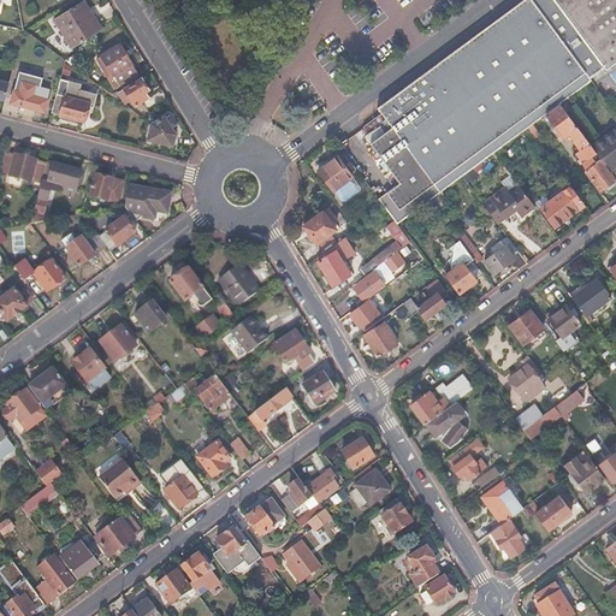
[(521,0),(378,106),(379,108),(392,126),(371,142),(400,182),(379,197),(398,223),(442,191),(442,193),(462,177),(474,169),(495,153),(527,129),(542,118),(560,105),(590,82),(591,81),(593,80),(591,76),(605,65),(608,69),(615,61),(615,1),(615,0),(521,0)]
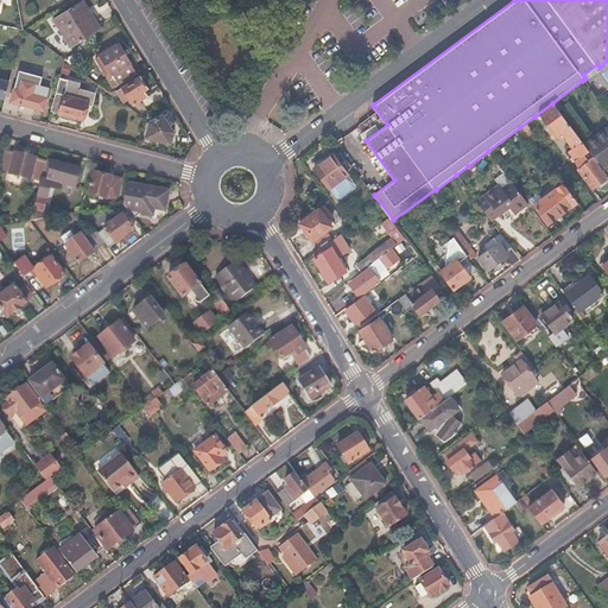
[(82,1),(52,20),(70,49),(96,31),(86,14),(89,12),(82,1)]
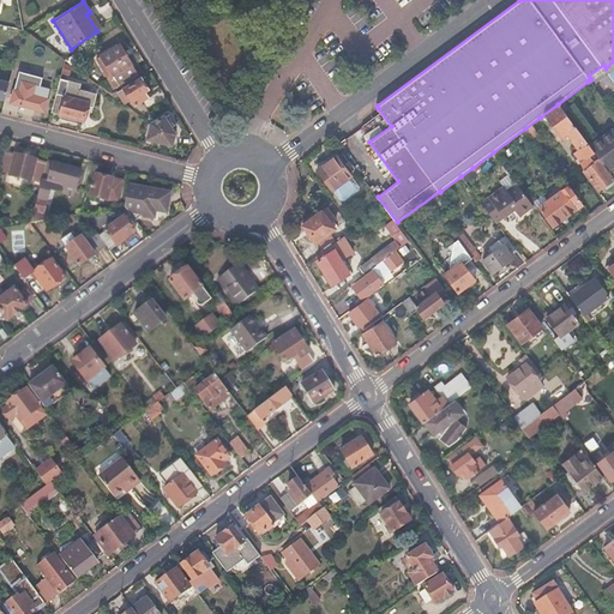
[(120,44),(97,61),(116,89),(139,73),(120,44)]
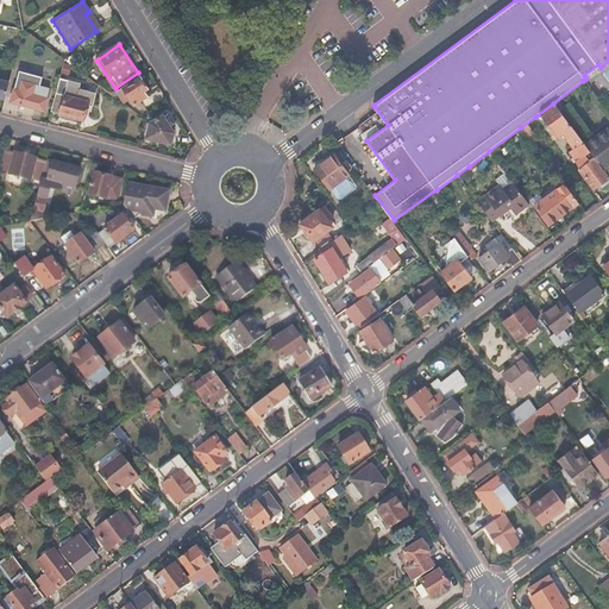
[(11,75),(0,71),(0,90),(6,93),(11,75)]
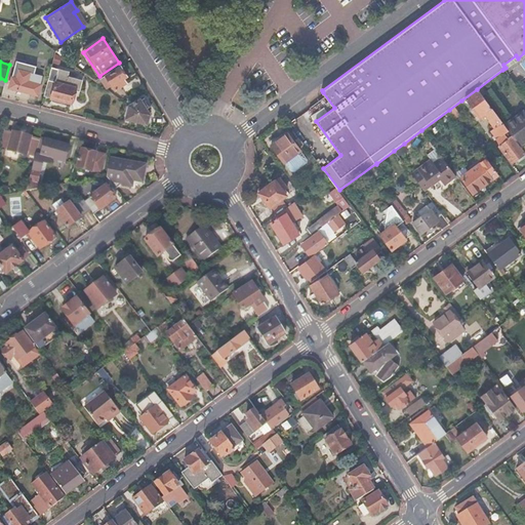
[(120,68),(101,81),(107,90),(112,86),(115,91),(125,84),(122,80),(126,77),(120,68)]
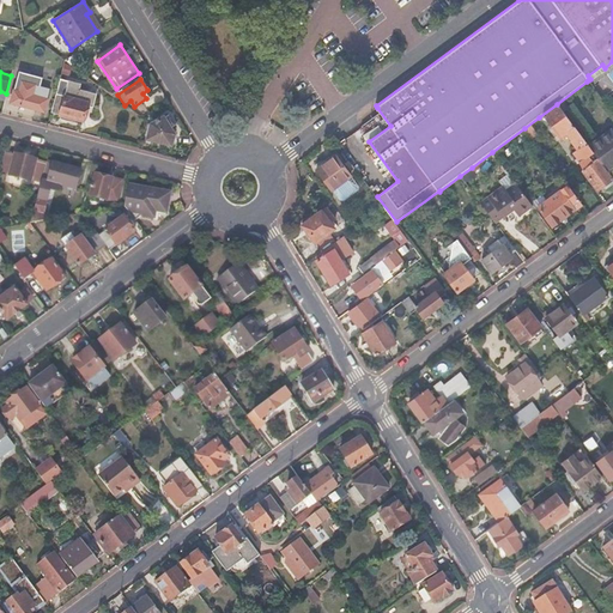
[(47,90),(16,82),(10,104),(35,110),(36,109),(41,110),(47,90)]
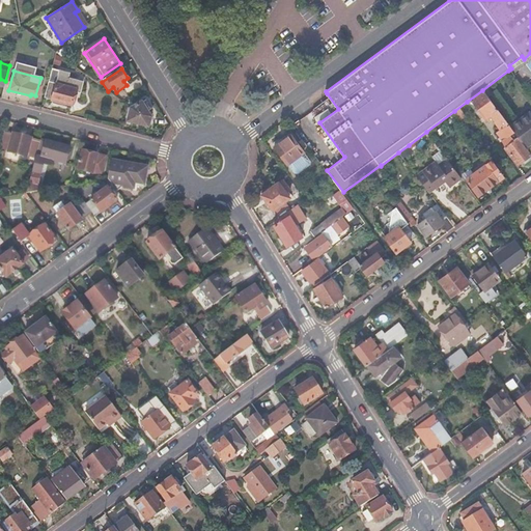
[(59,74),(52,72),(44,99),(71,106),(75,93),(80,95),(83,84),(68,79),(70,75),(60,72),(59,74)]
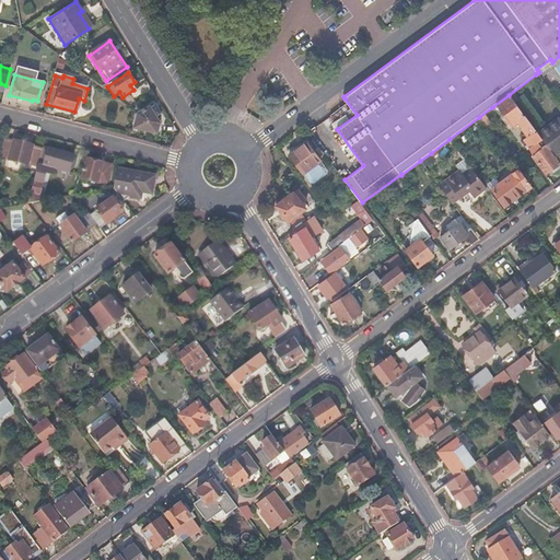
[(106,84),(102,88),(114,96),(107,86),(106,84)]
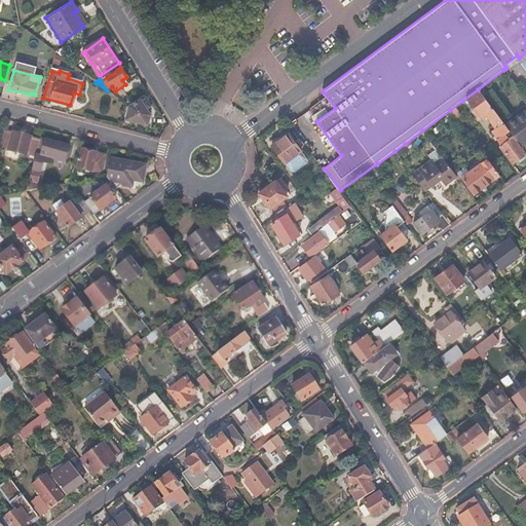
[(495,127),(490,130),(500,144),(498,145),(513,163),(525,154),(520,147),(504,125),(478,89),(462,101),(464,103),(466,101),(480,118),(486,113),(490,119),(489,120),(495,127)]
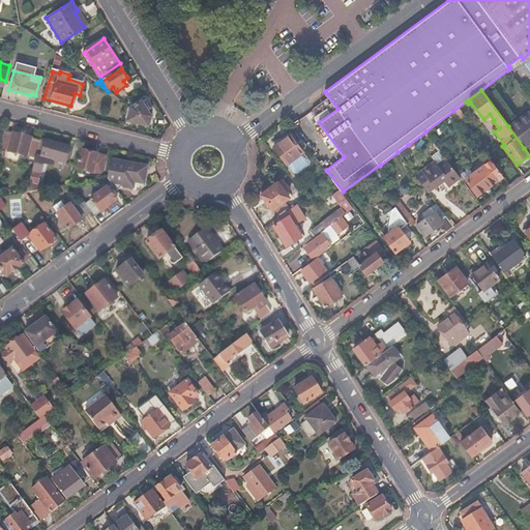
[(140,100),(130,107),(127,119),(148,125),(150,116),(140,100)]
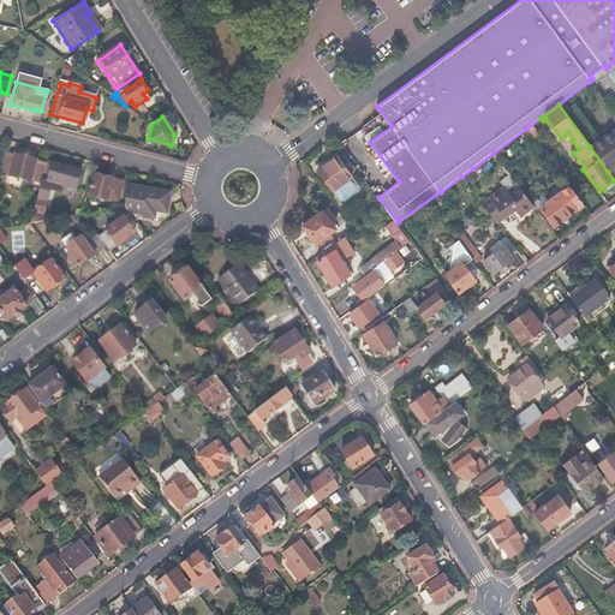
[(614,133),(613,131),(590,147),(608,172),(614,166),(614,161),(614,133)]
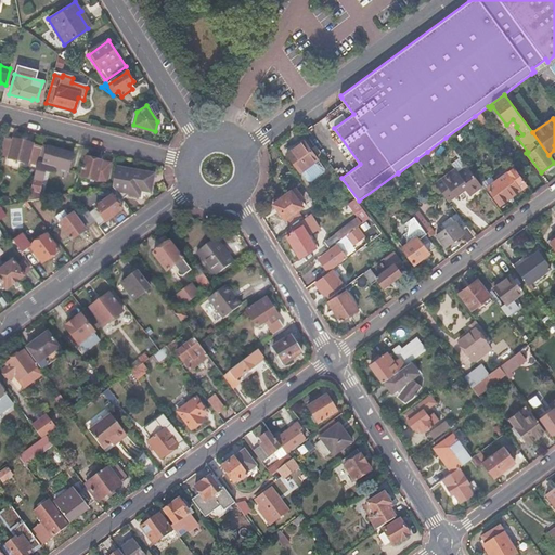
[(13,141),(3,139),(0,152),(0,156),(9,159),(13,141)]
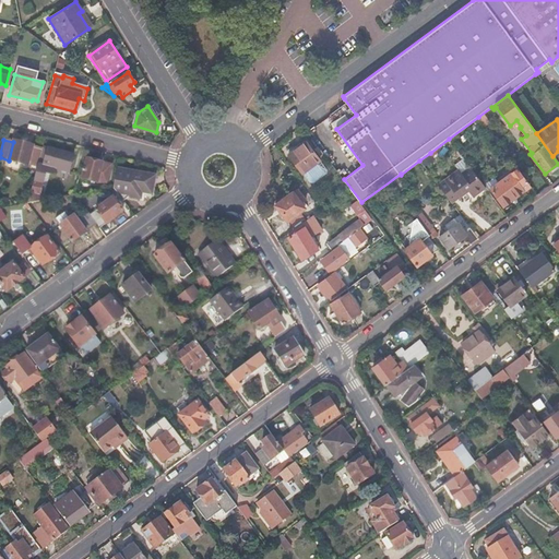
[(13,141),(13,142),(9,161),(8,162),(37,168),(37,166),(42,150),(33,147),(33,146),(13,141)]
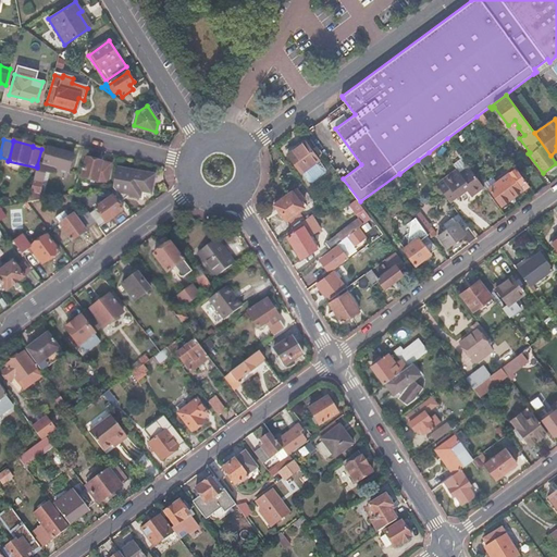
[(305,141),(287,155),(306,182),(310,184),(325,173),(325,170),(305,141)]
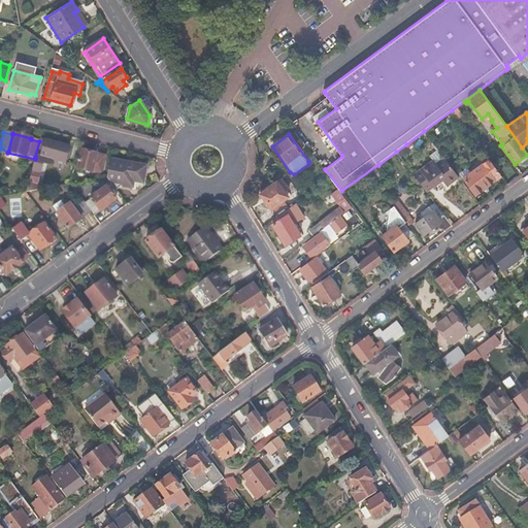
[(40,140),(39,141),(35,157),(37,158),(35,165),(39,167),(40,165),(48,167),(51,161),(52,161),(52,159),(65,162),(69,147),(40,140)]
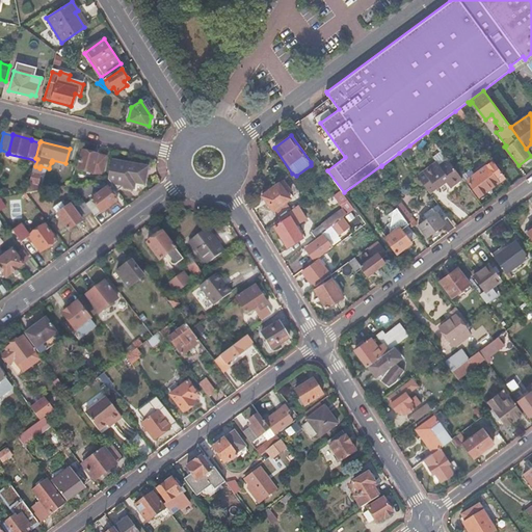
[(409,145),(399,153),(404,159),(414,152),(409,145)]
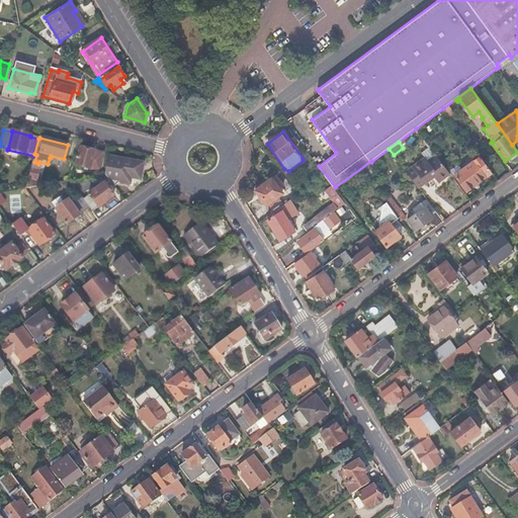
[(102,153),(80,148),(75,166),(89,169),(98,169),(102,153)]
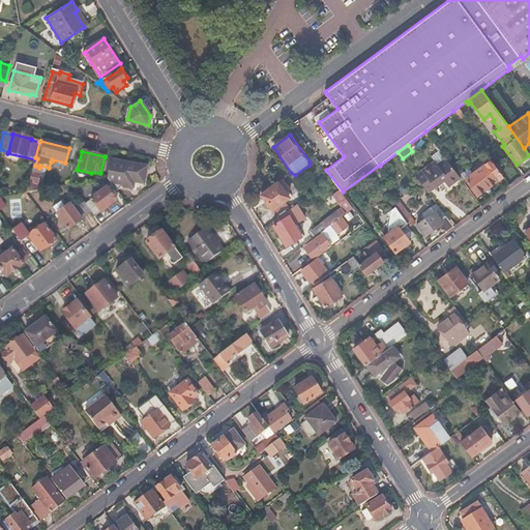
[(439,151),(432,156),(435,160),(437,165),(445,158),(439,151)]
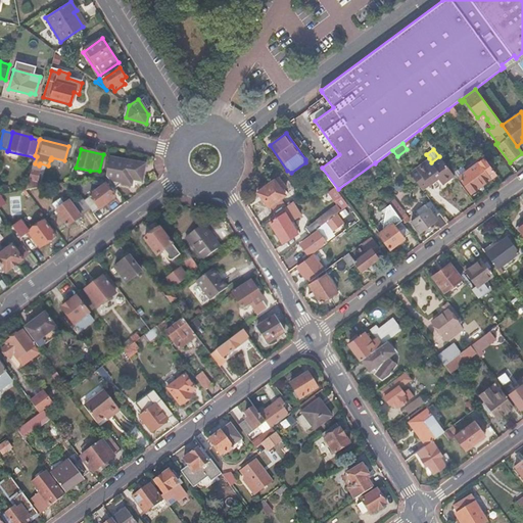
[(483,158),(480,154),(467,164),(471,169),(483,158)]
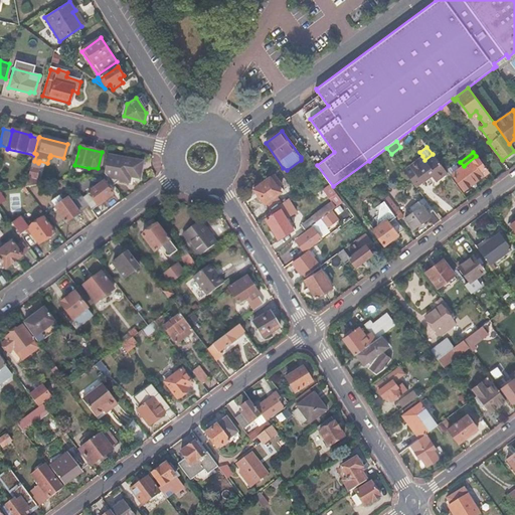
[(424,160),(422,156),(402,170),(414,187),(432,175),(436,180),(446,172),(433,154),(424,160)]
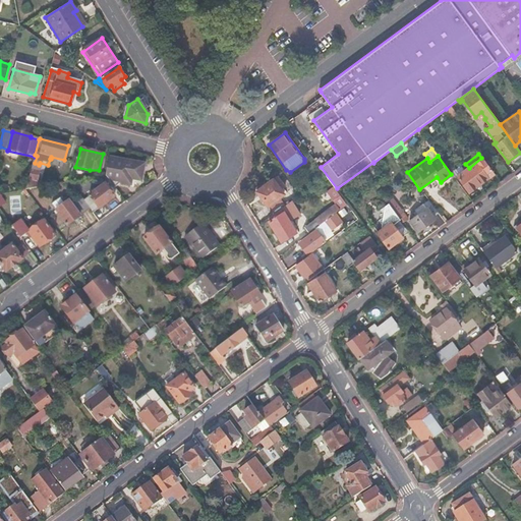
[(143,165),(108,158),(104,176),(114,189),(119,185),(133,188),(134,183),(139,185),(143,165)]
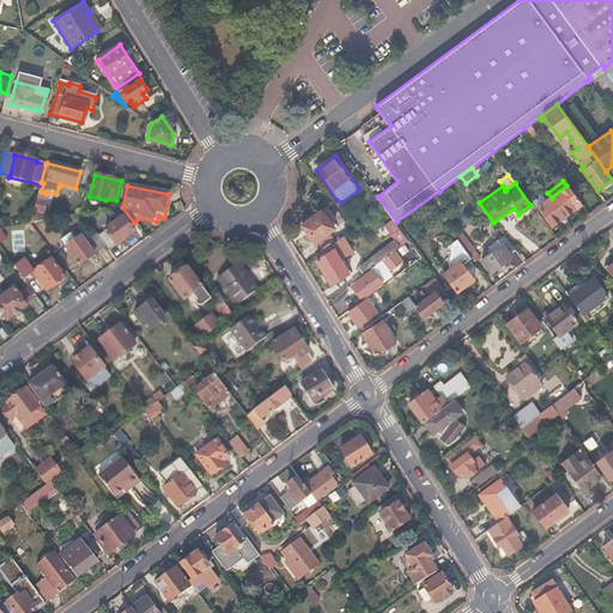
[(566,186),(552,198),(538,208),(552,228),(582,206),(566,186)]
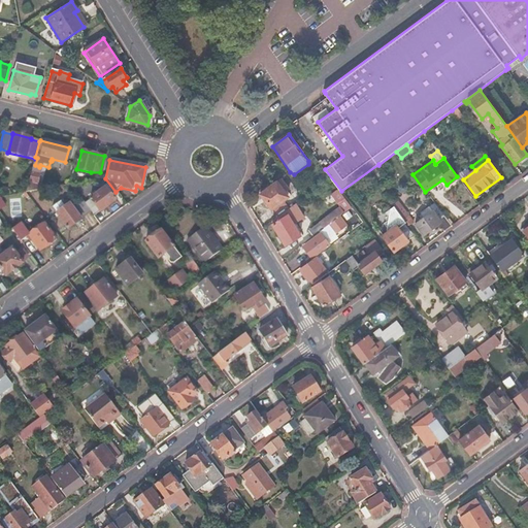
[(75,165),(68,163),(62,186),(70,185),(75,165)]
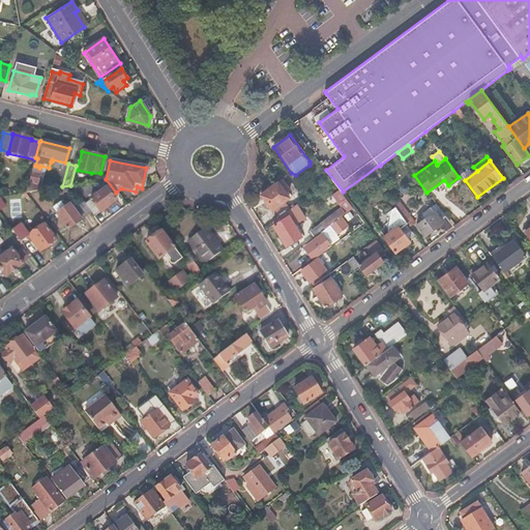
[(36,168),(33,167),(26,193),(40,189),(41,187),(38,186),(41,174),(35,173),(36,168)]
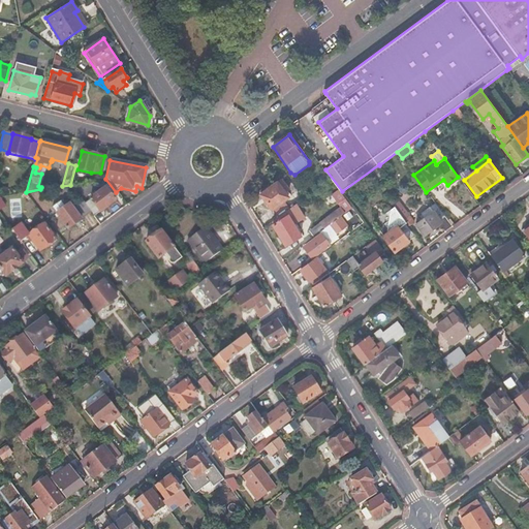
[(276,183),(260,194),(272,210),(284,200),(287,198),(276,183)]
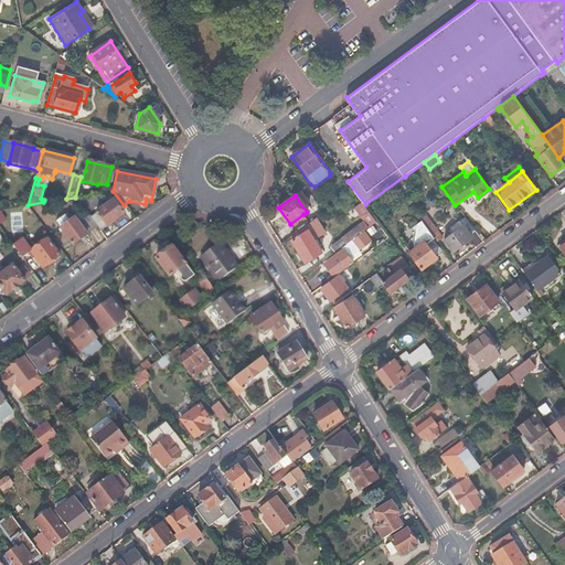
[(114,200),(96,213),(106,226),(125,213),(114,200)]
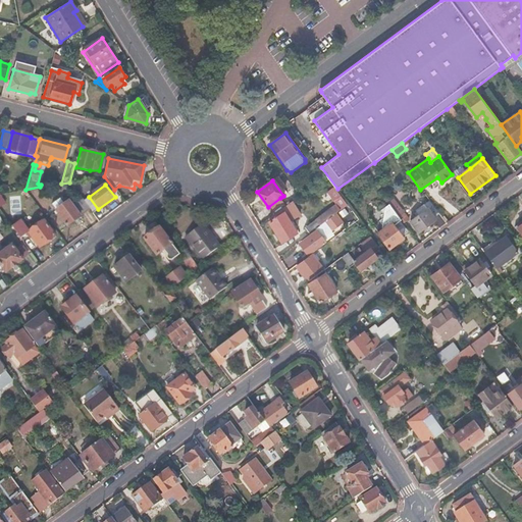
[(334,188),(327,193),(335,205),(341,211),(348,205),(336,191),(334,188)]
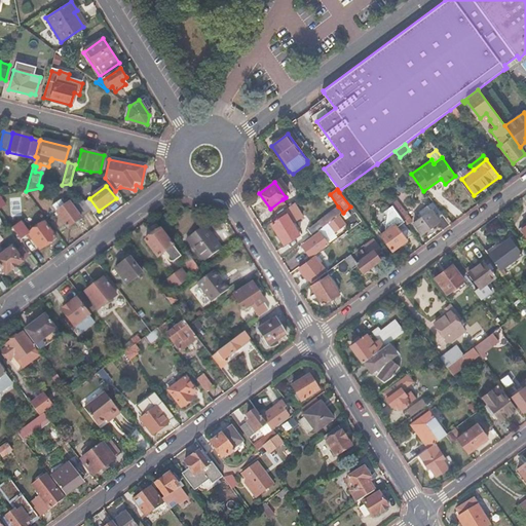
[(398,200),(392,203),(408,224),(421,214),(419,210),(410,217),(402,205),(412,197),(406,189),(396,197),(398,200)]
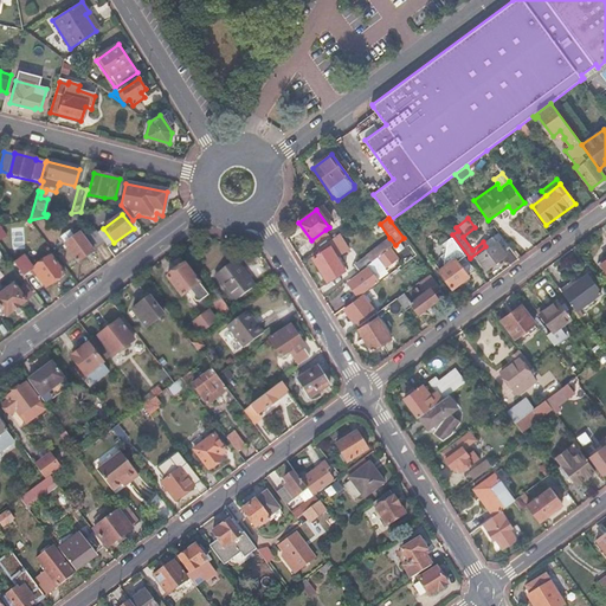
[(490,225),(482,232),(488,240),(492,237),(497,234),(490,225)]
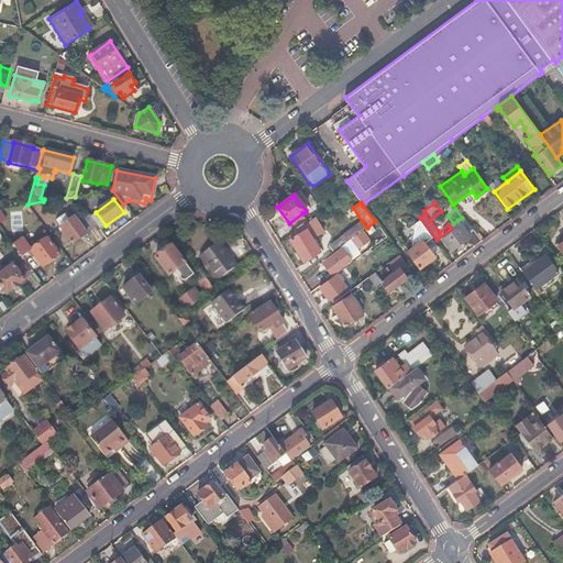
[(73,217),(58,228),(72,245),(97,227),(88,213),(77,222),(73,217)]
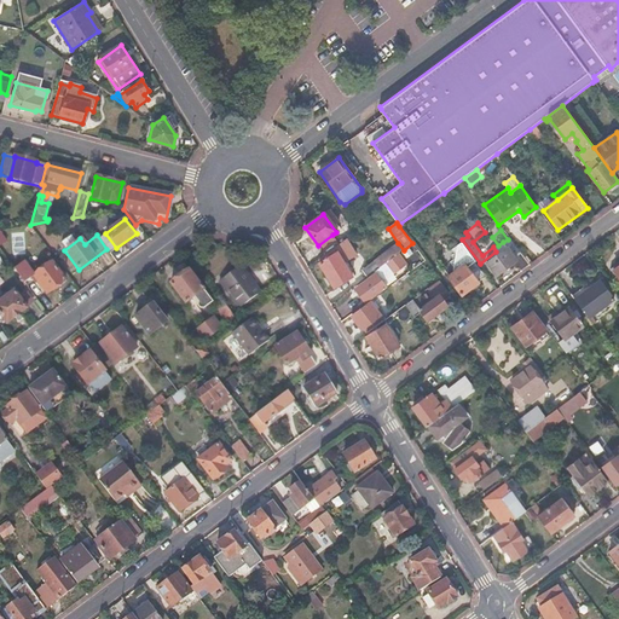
[(339,242),(333,235),(318,246),(324,253),(339,242)]
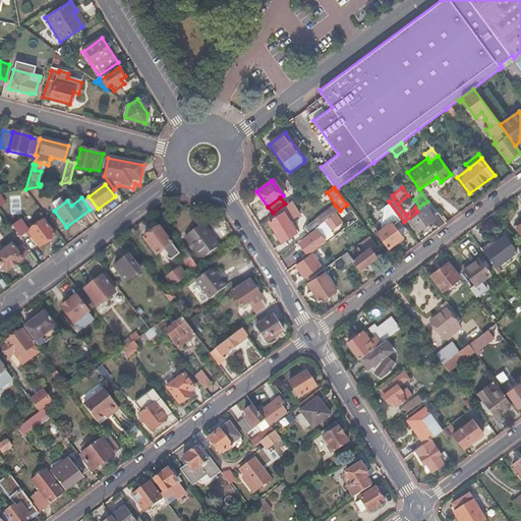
[(423,204),(427,210),(436,222),(441,218),(428,200),(427,201),(423,204)]
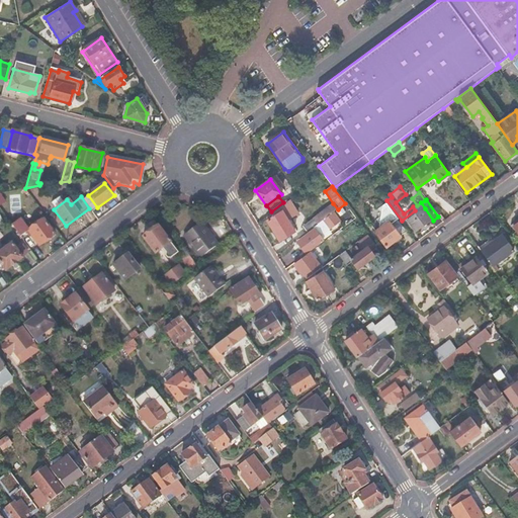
[(288,200),(265,219),(279,241),(294,232),(287,220),(297,213),(288,200)]
